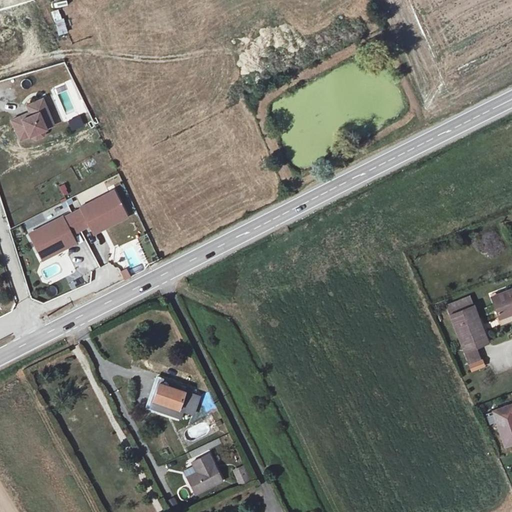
[(59,9),(51,12),(59,35),(67,33),(59,9)]
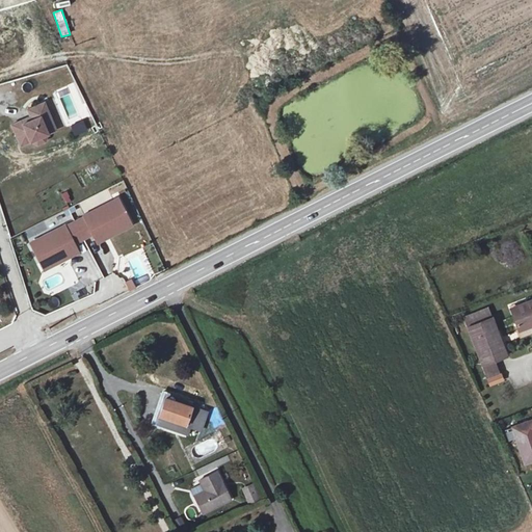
[(30,117),(11,126),(16,135),(20,133),(25,144),(30,142),(37,145),(45,141),(48,134),(46,130),(54,126),(44,103),(27,110),(30,117)]
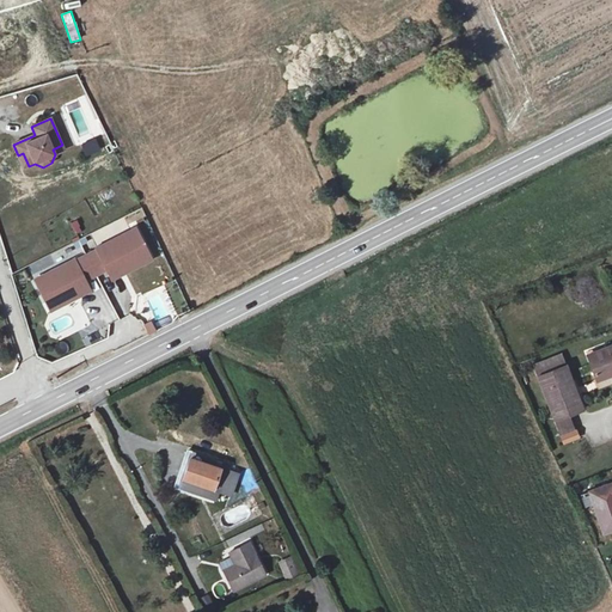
[(85,155),(101,151),(98,139),(83,144),(85,155)]
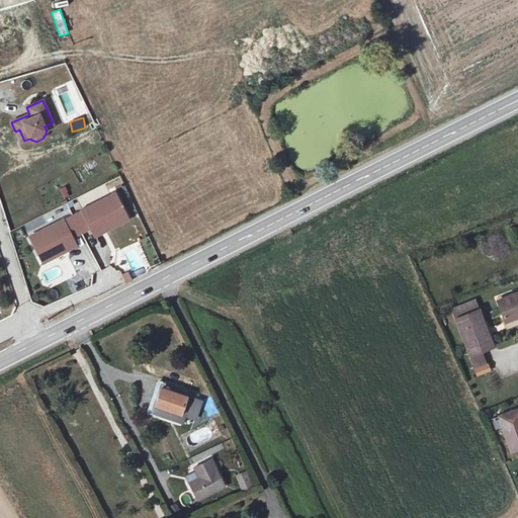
[(19,130),(15,132),(20,143),(24,141),(19,130)]
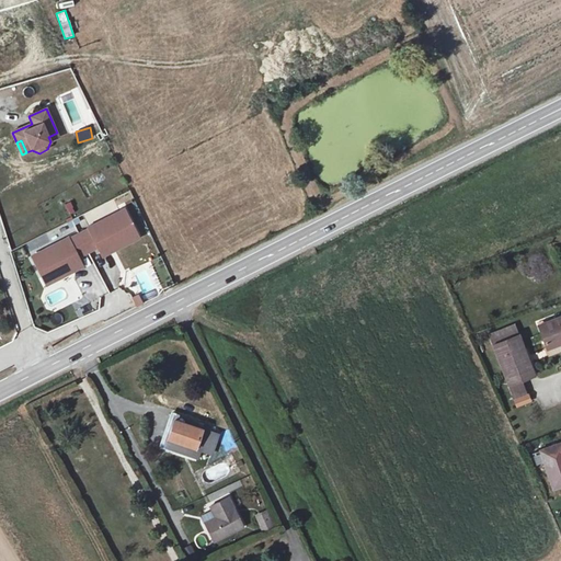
[(69,236),(32,254),(43,275),(67,263),(71,271),(83,264),(78,254),(98,244),(103,254),(115,249),(111,241),(136,229),(125,207),(89,226),(89,228),(70,238),(69,236)]
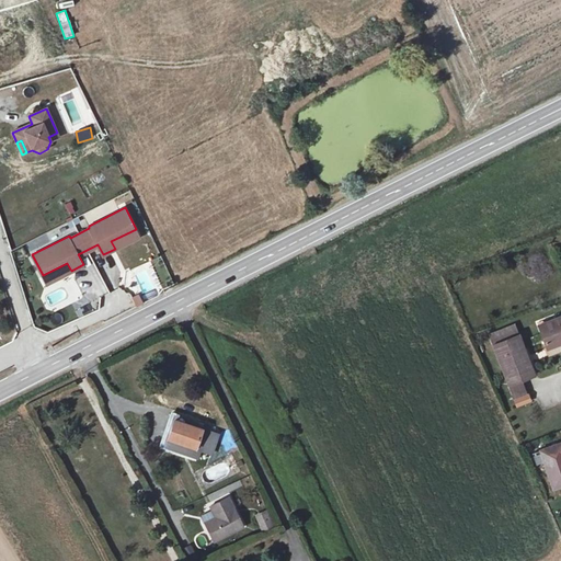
[(136,229),(111,241),(115,249),(139,236),(136,229)]
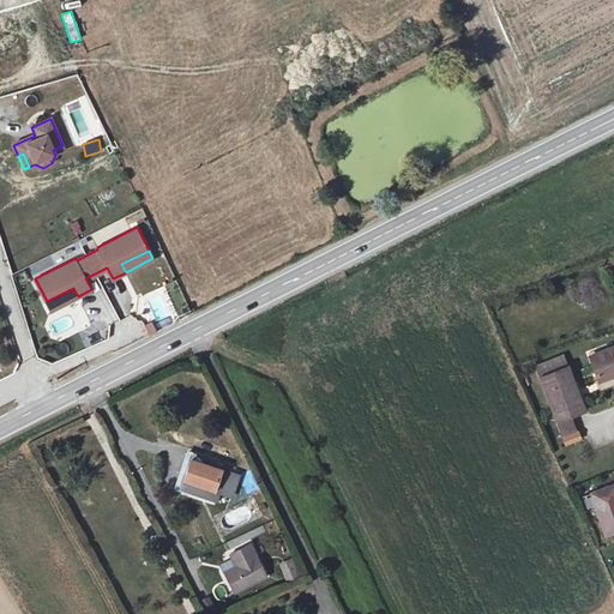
[(73,288),(47,301),(50,309),(78,296),(73,288)]
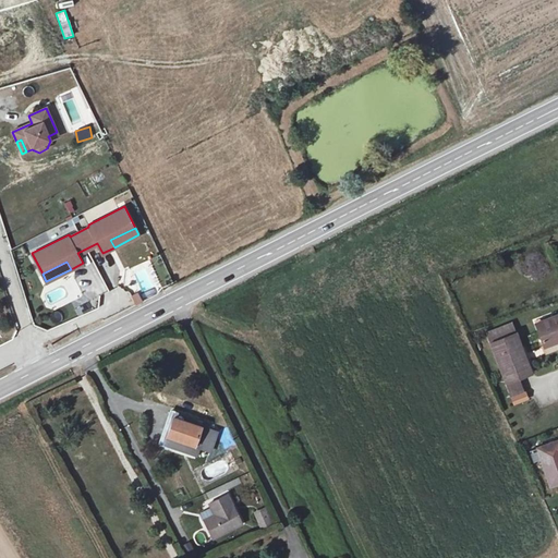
[(557,314),(535,323),(543,347),(557,340),(557,314)]
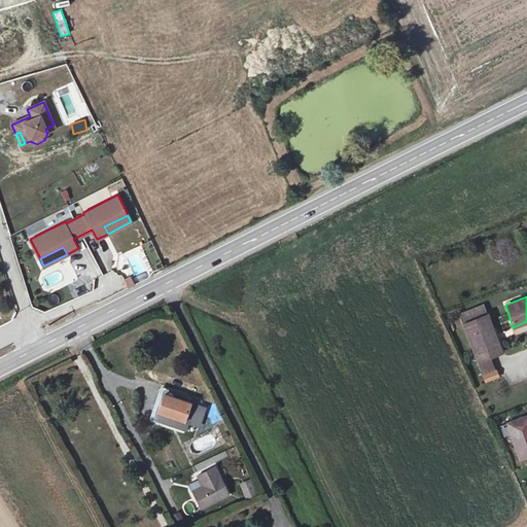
[(488,313),(460,324),(476,363),(505,353),(488,313)]
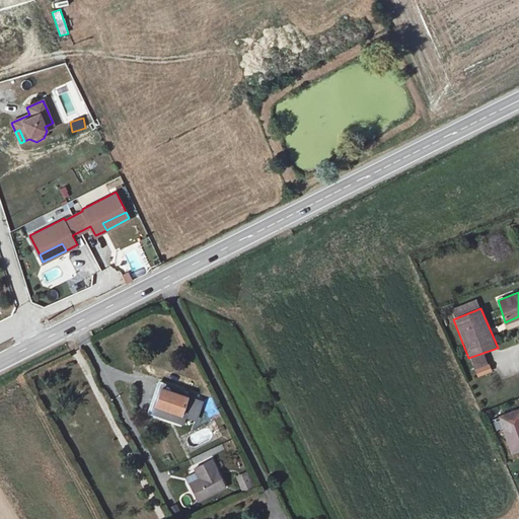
[(159,387),(155,408),(166,410),(165,418),(179,421),(181,413),(197,416),(202,397),(159,387)]
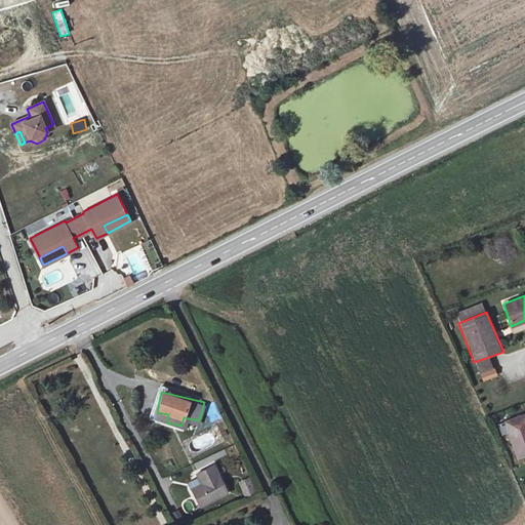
[(524,412),(505,419),(518,454),(524,451),(524,412)]
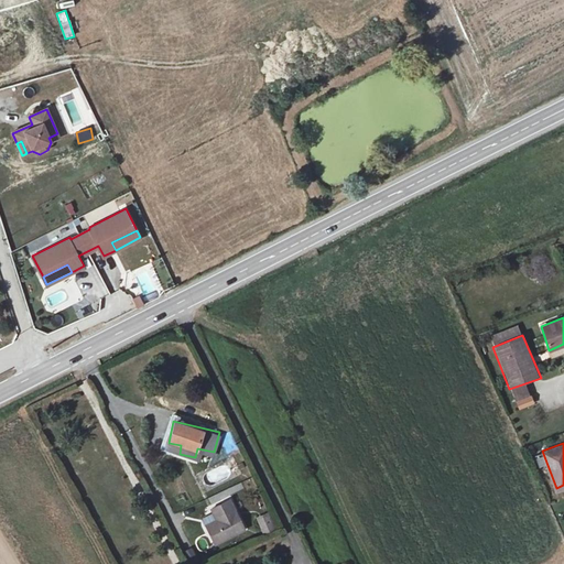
[(215,520),(204,527),(214,544),(245,529),(228,499),(210,510),(215,520)]
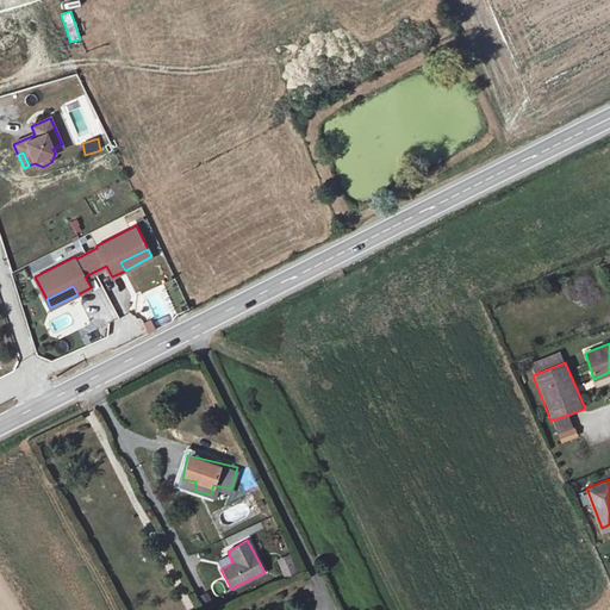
[(278,560),(285,577),(297,572),(290,554),(278,560)]
